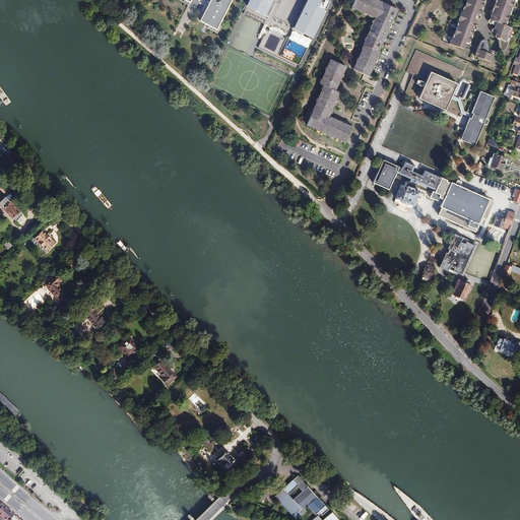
[(233,0),(212,0),(201,21),(211,26),(209,29),(218,34),(223,24),(221,23),(233,0)]
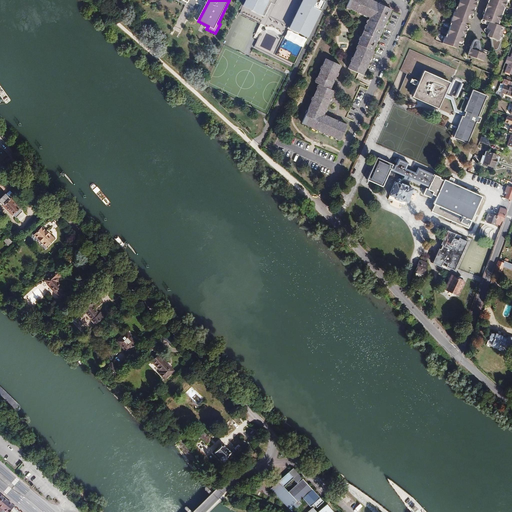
[(247,0),(244,6),(265,16),(271,3),(276,6),(278,0),(302,0),(289,30),(309,39),(328,0),(247,0)]
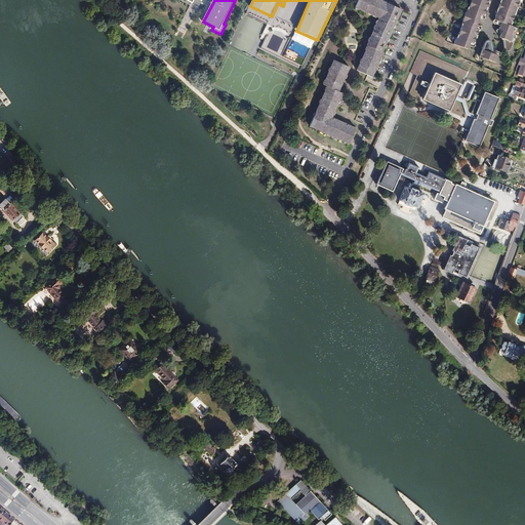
[(368,46),(369,46),(358,71),(373,77),(377,68),(384,53),(382,52),(395,27),(402,9),(382,1),(379,0),(358,0),(356,7),(362,10),(380,18),(372,35),(368,46)]
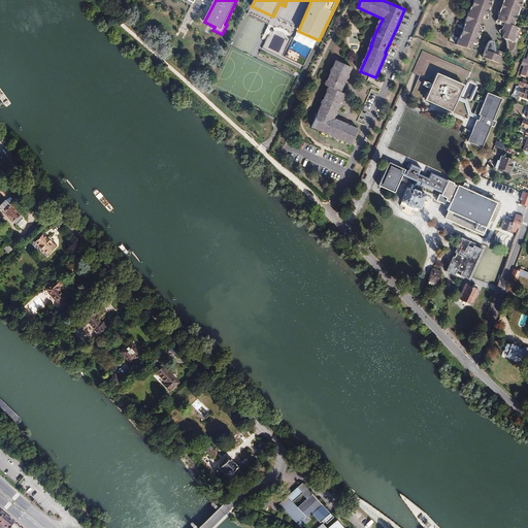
[(473,0),(473,3),(471,7),(470,10),(470,12),(468,12),(467,17),(465,22),(466,22),(465,25),(463,31),(462,33),(460,38),(460,40),(458,40),(457,44),(470,50),(472,45),(472,44),(468,42),(469,41),(474,42),(473,46),(474,46),(476,46),(476,45),(477,44),(477,43),(476,43),(481,31),(482,29),(484,29),(484,28),(485,27),(485,26),(484,26),(482,25),(480,29),(474,27),(475,25),(479,26),(480,24),(482,18),(483,15),(480,14),(480,13),(485,14),(484,19),(486,19),(487,19),(488,19),(488,18),(488,17),(488,15),(487,14),(492,2),(492,0),(473,0)]
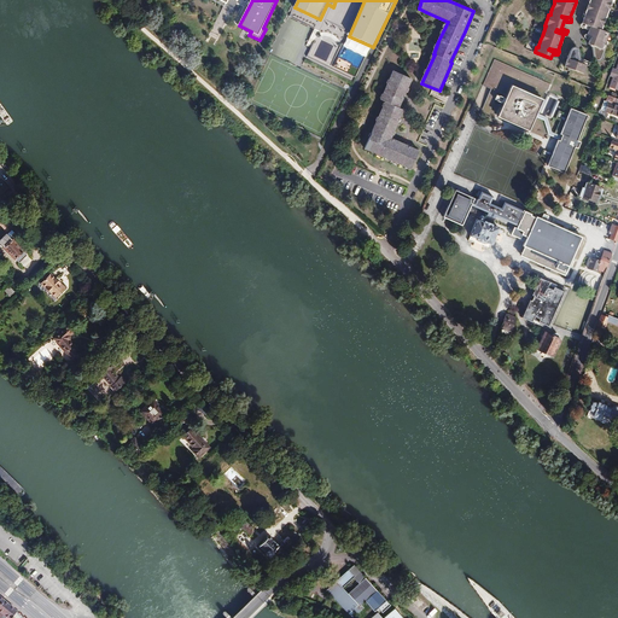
[(590,0),(590,3),(595,5),(598,5),(594,13),(592,12),(587,11),(584,18),(583,22),(582,23),(582,25),(583,27),(584,28),(586,24),(590,25),(589,29),(588,33),(586,34),(584,35),(584,36),(586,38),(588,39),(589,35),(596,38),(595,39),(590,36),(589,40),(588,44),(593,46),(592,47),(594,56),(595,58),(596,59),(598,60),(599,60),(600,59),(601,59),(601,57),(602,58),(605,50),(608,41),(607,41),(610,33),(601,29),(605,21),(607,13),(608,11),(611,5),(612,0),(590,0)]
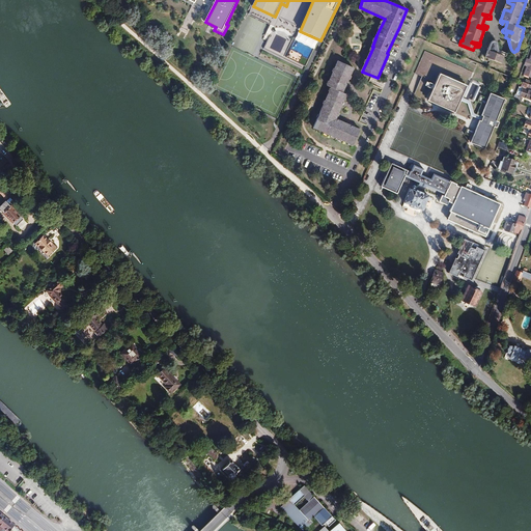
[(485,57),(488,58),(491,59),(502,63),(504,56),(506,56),(507,55),(507,54),(507,53),(506,52),(504,51),(503,54),(497,52),(497,51),(498,51),(498,49),(497,45),(497,43),(496,42),(495,40),(494,40),(493,42),(491,43),(490,46),(488,50),(485,57)]
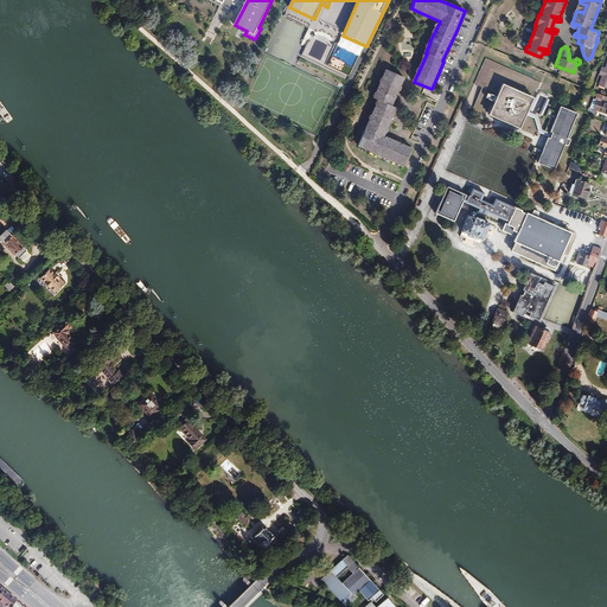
[(375,112),(359,146),(381,155),(406,166),(413,148),(384,136),(391,122),(397,108),(393,107),(396,96),(404,77),(387,70),(375,98),(379,101),(375,112)]
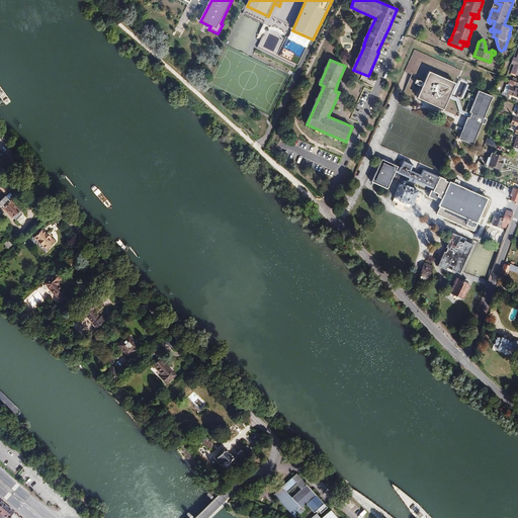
[(448,97),(449,94),(454,83),(428,71),(417,97),(443,109),(448,97)]
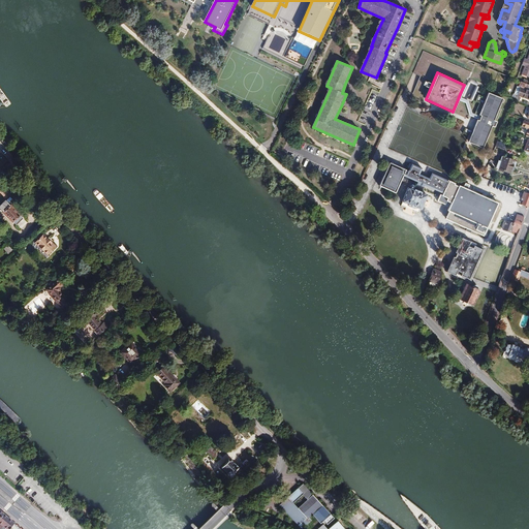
[(518,95),(528,98),(528,89),(528,91),(521,88),(518,95)]
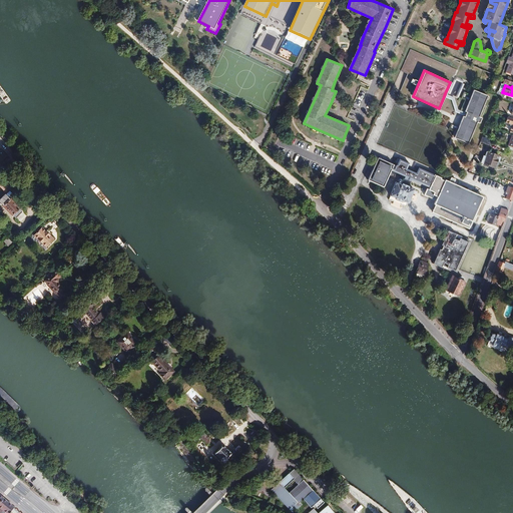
[(466,113),(480,119),(481,117),(479,116),(487,95),(473,89),(464,111),(466,112),(466,113)]
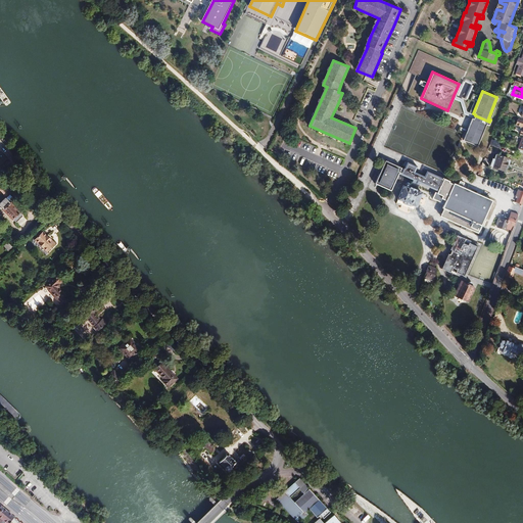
[(474,117),(475,115),(470,113),(466,112),(466,110),(462,98),(454,95),(453,98),(460,101),(464,114),(474,117)]
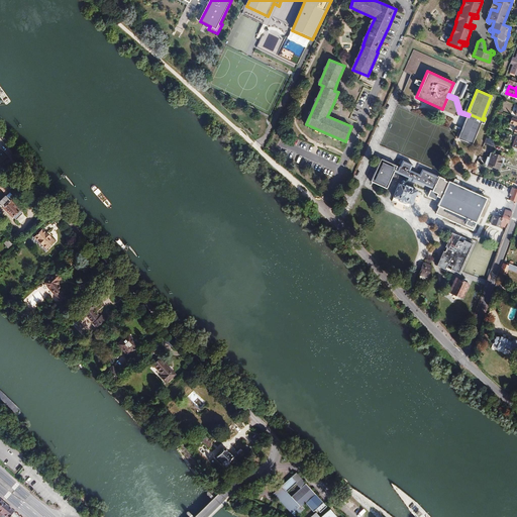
[(483,123),(484,120),(470,114),(469,116),(468,117),(466,117),(459,133),(457,138),(472,144),(480,123),(483,123)]
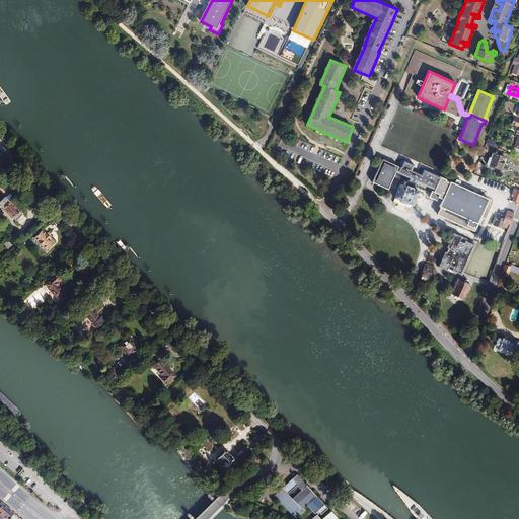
[(489,160),(487,164),(491,166),(500,169),(502,165),(504,166),(507,159),(493,153),(492,157),(493,158),(491,161),(489,160)]
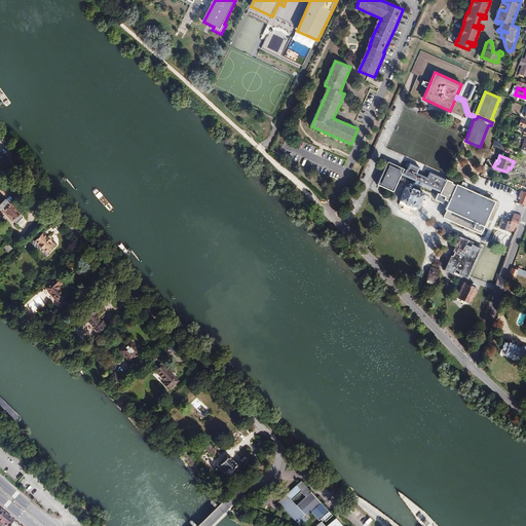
[(398,180),(396,179),(388,176),(389,175),(397,178),(399,173),(400,174),(403,168),(386,161),(376,184),(392,191),(398,180)]
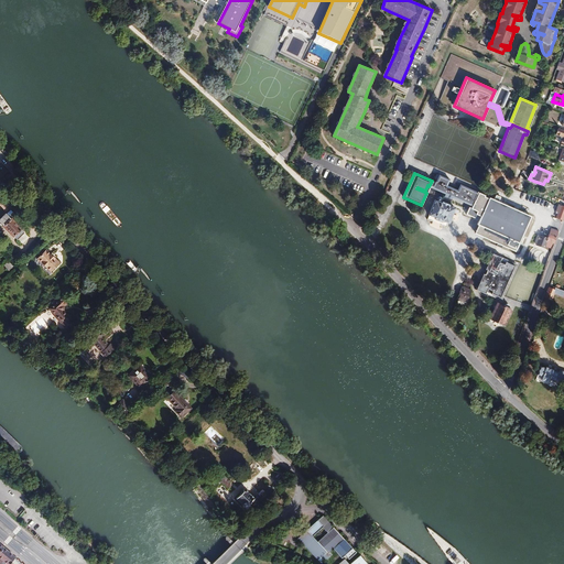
[(477,225),(498,235),(503,218),(508,208),(503,206),(488,199),(486,205),(484,204),(483,204),(474,201),(477,192),(459,184),(457,191),(446,185),(449,180),(438,174),(435,182),(434,182),(432,187),(454,197),(467,204),(484,210),(483,212),(477,225)]
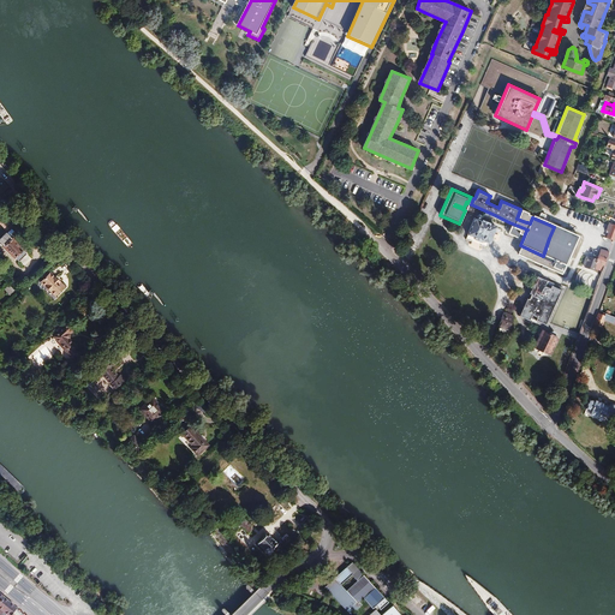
[(495,215),(471,204),(470,206),(484,212),(493,216),(507,222),(526,231),(527,230),(509,222),(495,215)]
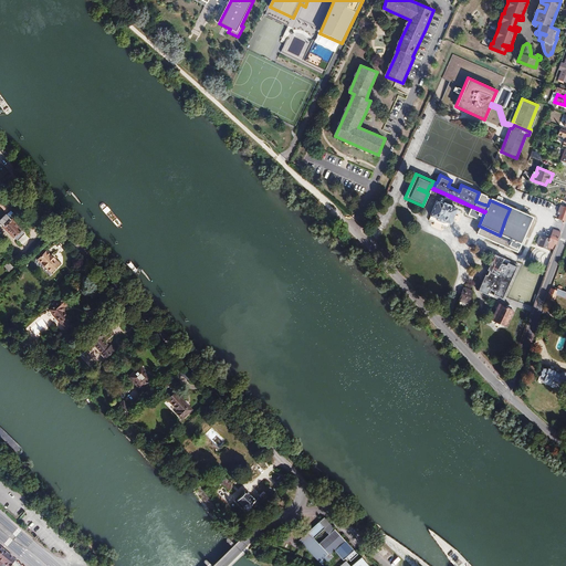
[(446,195),(442,202),(437,200),(429,216),(436,218),(435,219),(443,222),(444,222),(449,224),(457,209),(450,206),(453,199),(446,195)]
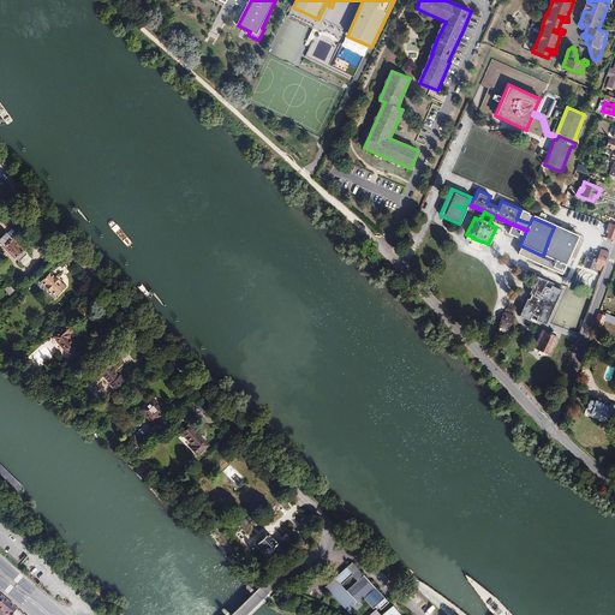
[(560,242),(573,246),(577,238),(554,227),(549,238),(560,242)]
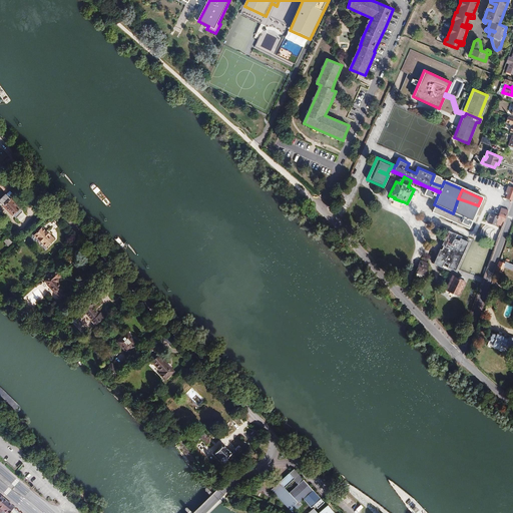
[(5,194),(0,197),(0,201),(15,217),(22,210),(8,197),(5,194)]
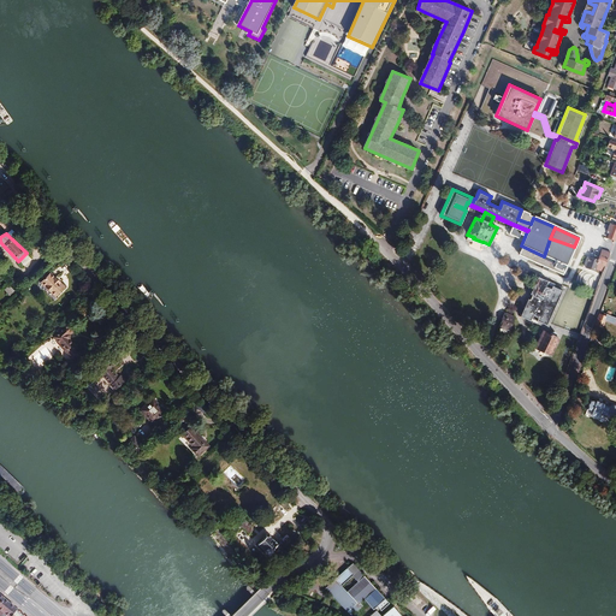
[(550,238),(544,256),(556,261),(566,266),(574,247),(561,242),(550,238)]
